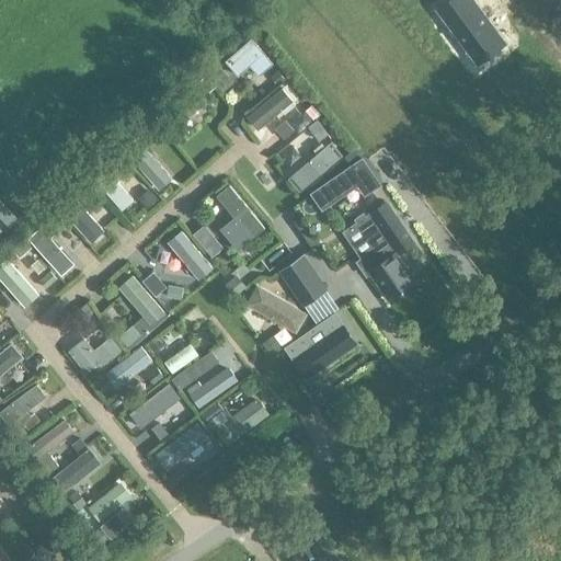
[(476,58),(501,39),(470,0),(444,0),(437,6),(476,58)]
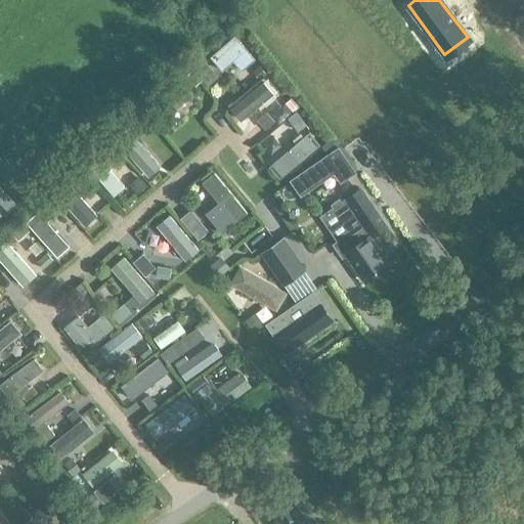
[(236,36),(212,58),(224,72),(235,62),(244,72),(257,59),(236,36)]
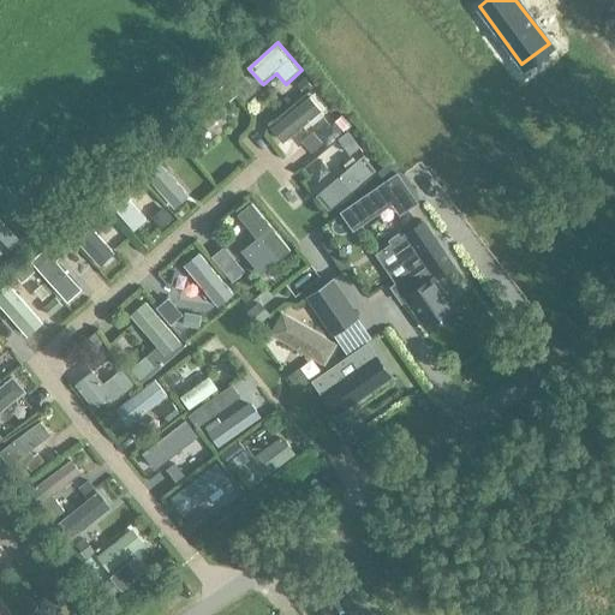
[(225,102),(216,93),(183,120),(192,131),(225,102)]
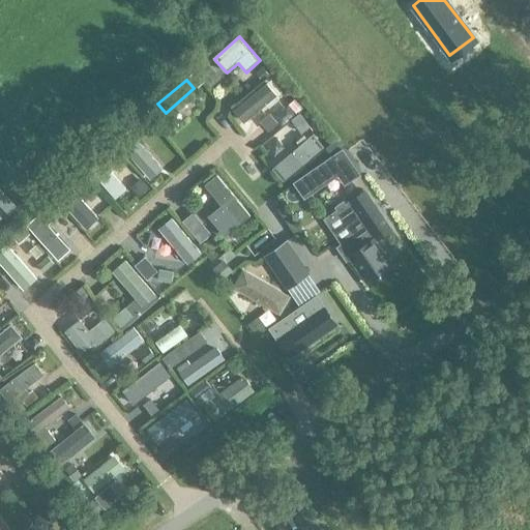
[(245,124),(280,96),(268,83),(235,111),(245,124)]
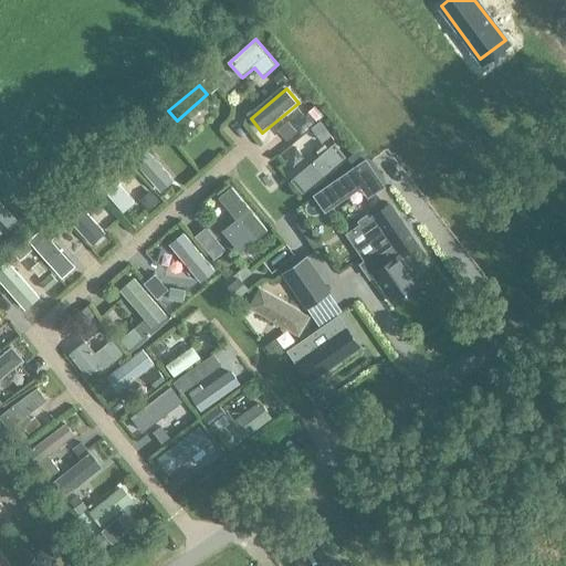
[(170,165),(146,138),(127,155),(152,181),(170,165)]
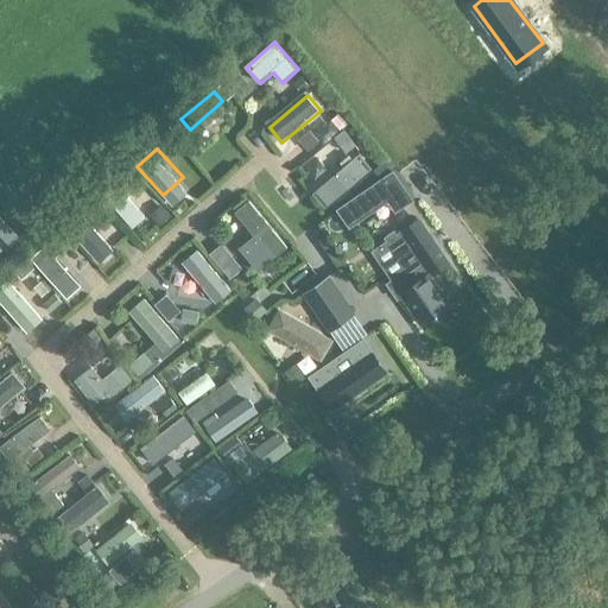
[(330,157),(305,177),(318,192),(343,172),(330,157)]
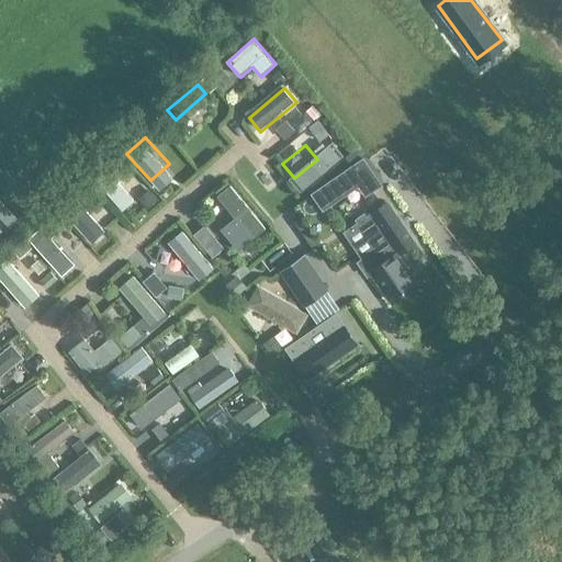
[(364,161),(335,182),(345,198),(360,188),(367,198),(382,188),(364,161)]
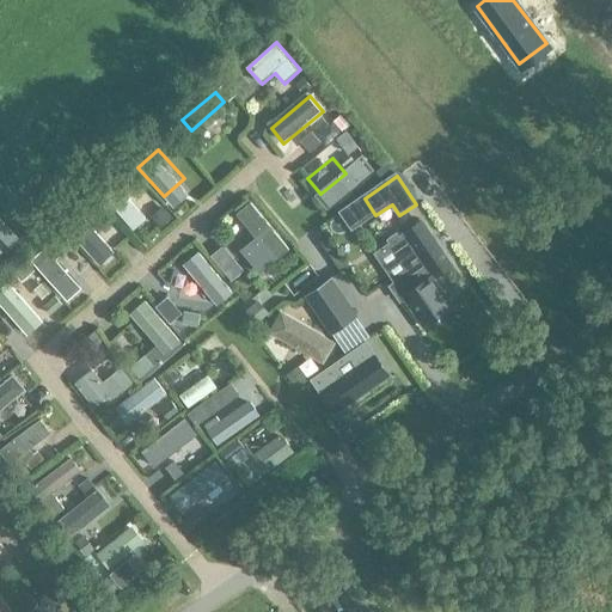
[(104,197),(135,231),(147,220),(117,185),(104,197)]
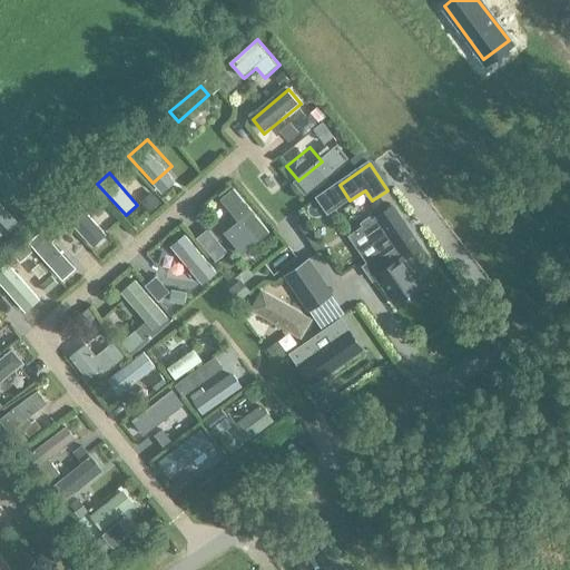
[(235,188),(220,200),(257,245),(272,233),(235,188)]
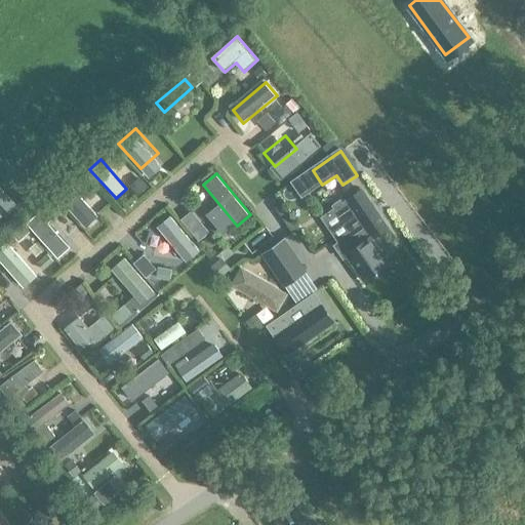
[(308,173),(293,184),(303,198),(318,188),(308,173)]
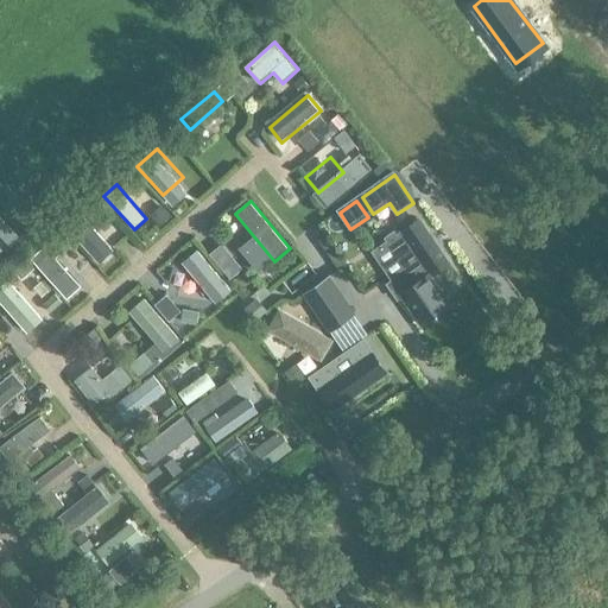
[(115,252),(81,213),(67,226),(101,264),(115,252)]
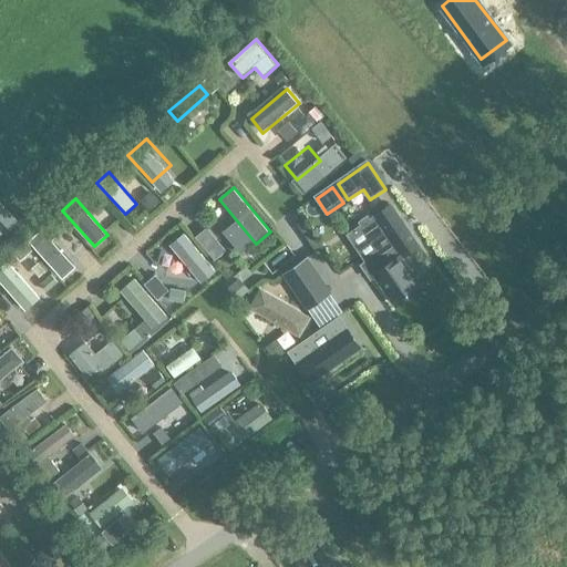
[(390,204),(374,215),(402,255),(404,254),(418,244),(390,204)]
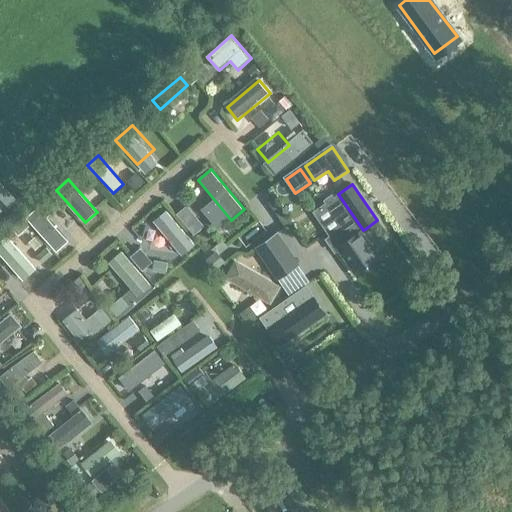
[(36,194),(24,199),(29,210),(41,205),(36,194)]
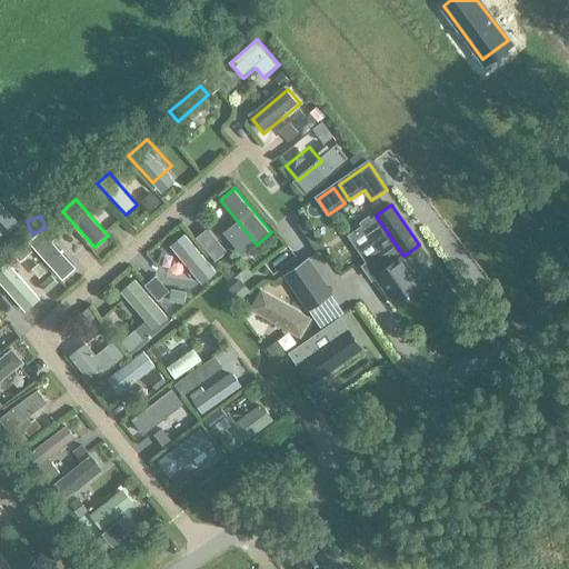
[(403,256),(376,216),(370,219),(369,217),(359,223),(362,228),(355,233),(372,260),(362,267),(371,280),(377,277),(397,306),(422,287),(413,276),(418,272),(406,255),(403,256)]
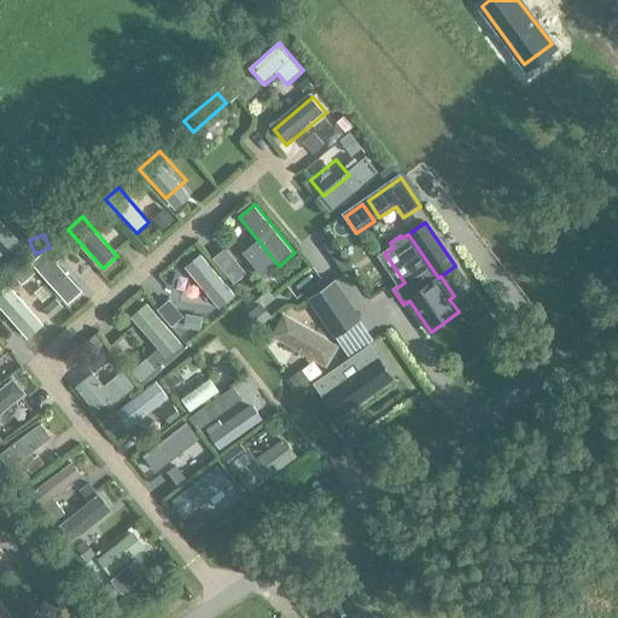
[(33,263),(69,305),(85,292),(47,251),(33,263)]
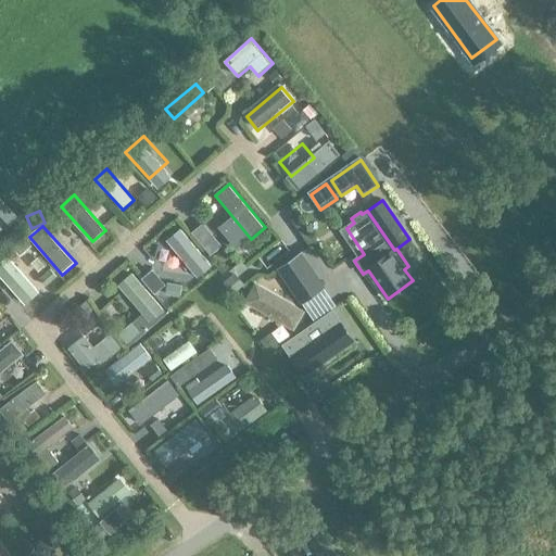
[(214,268),(180,228),(167,239),(200,279),(214,268)]
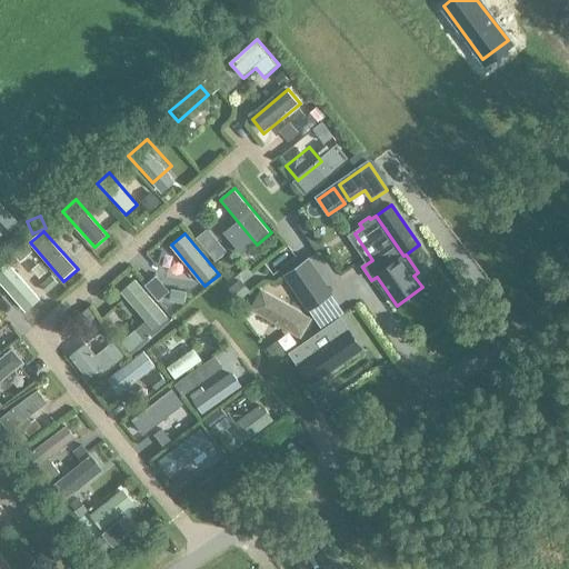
[(332,295),(308,258),(283,275),(308,311),(332,295)]
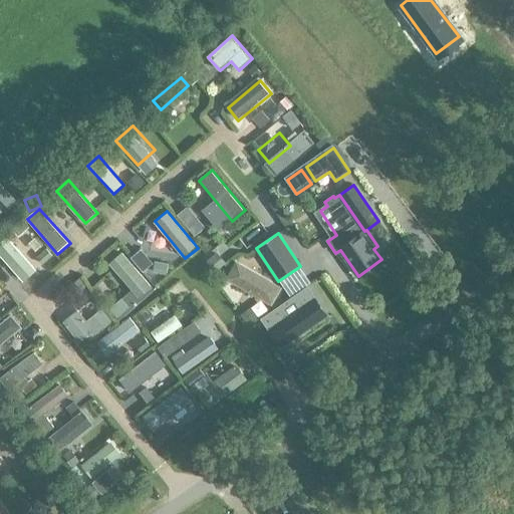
[(0,255),(24,283),(37,271),(7,237),(0,243),(0,255)]
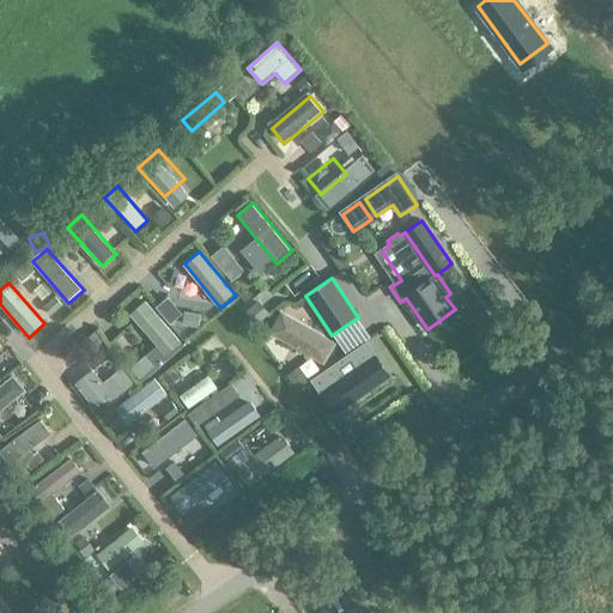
[(165,356),(181,343),(145,301),(129,315),(165,356)]
